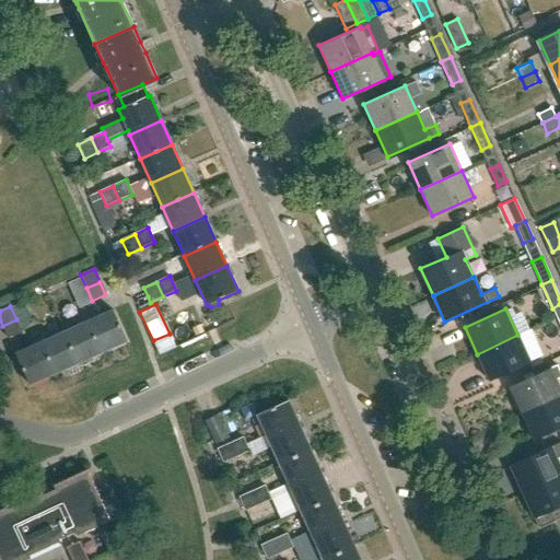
[(88,322),(63,333),(78,363),(102,352),(126,341),(112,311),(88,322)]
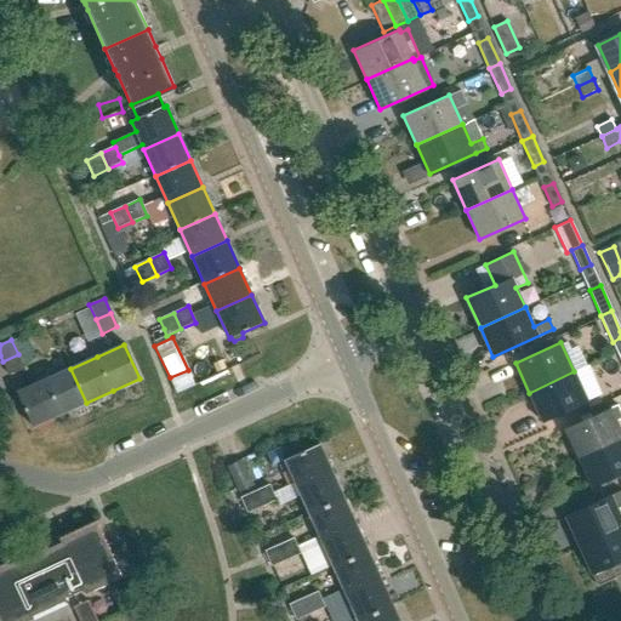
[(18,354),(3,362),(9,375),(24,369),(18,354)]
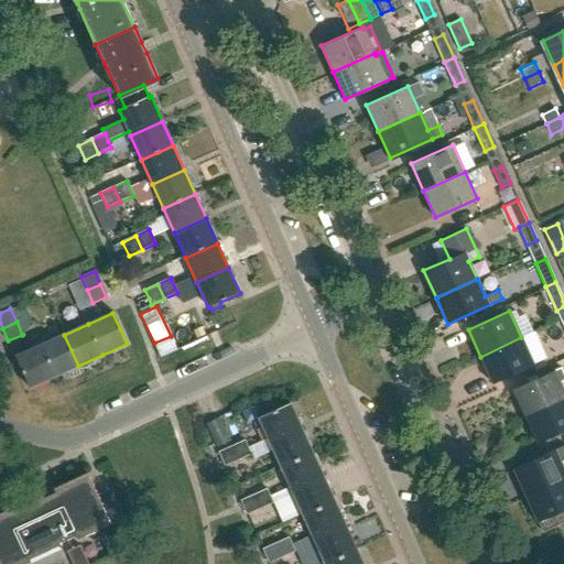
[(54,377),(78,366),(64,335),(40,345),(15,357),(30,388),(54,377)]
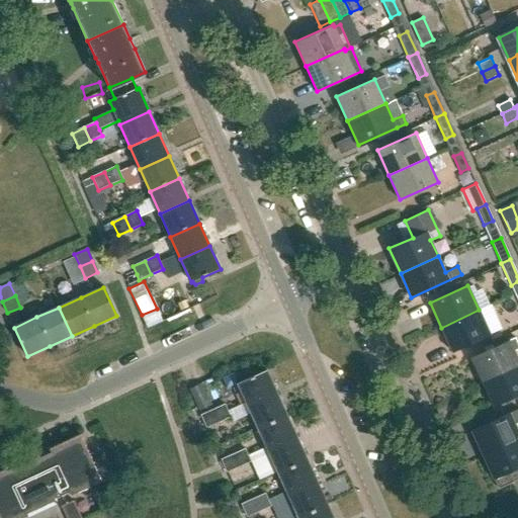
[(479,310),(441,328),(452,352),(490,335),(479,310)]
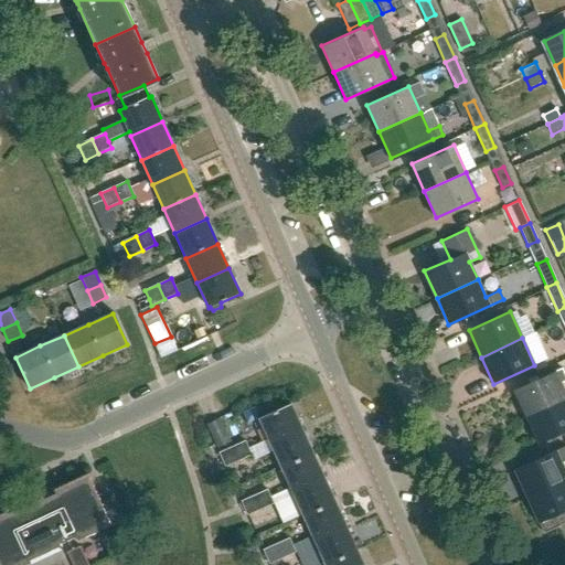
[(525,416),(564,397),(564,392),(561,383),(564,381),(564,373),(562,368),(555,371),(514,390),(525,416)]
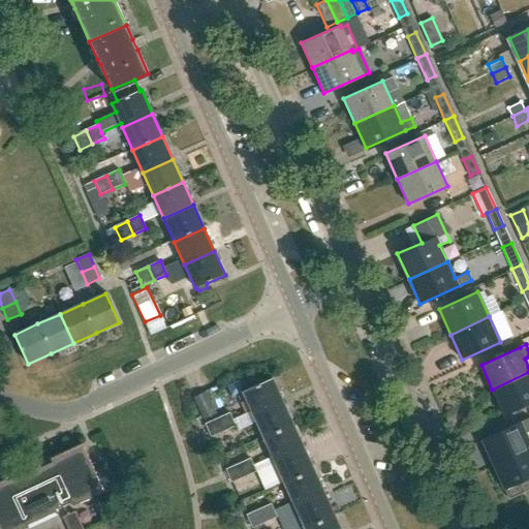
[(528,372),(492,390),(503,414),(528,403),(528,372)]
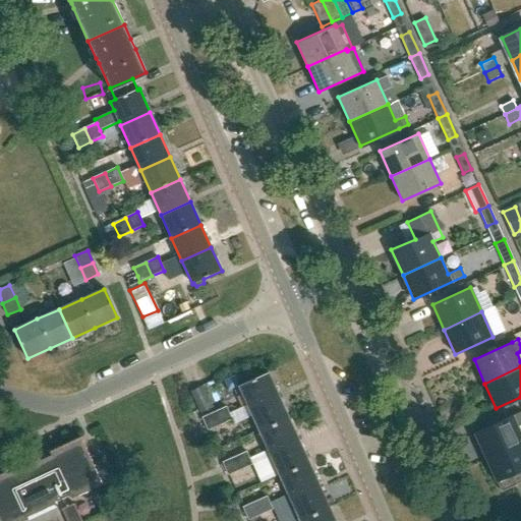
[(269,372),(239,386),(249,409),(279,396),(269,372)]
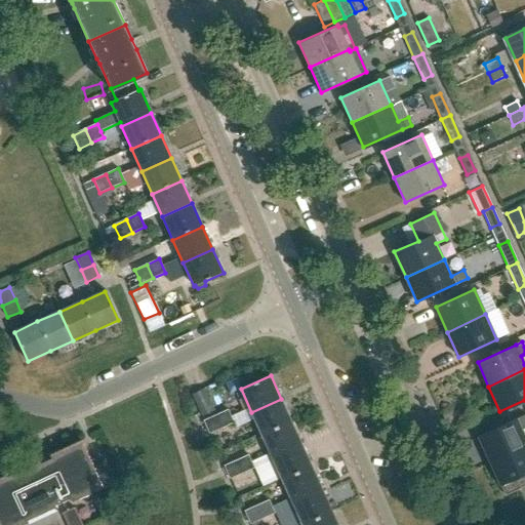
[(202,417),(203,416),(214,411),(204,389),(191,395),(200,413),(202,417)]
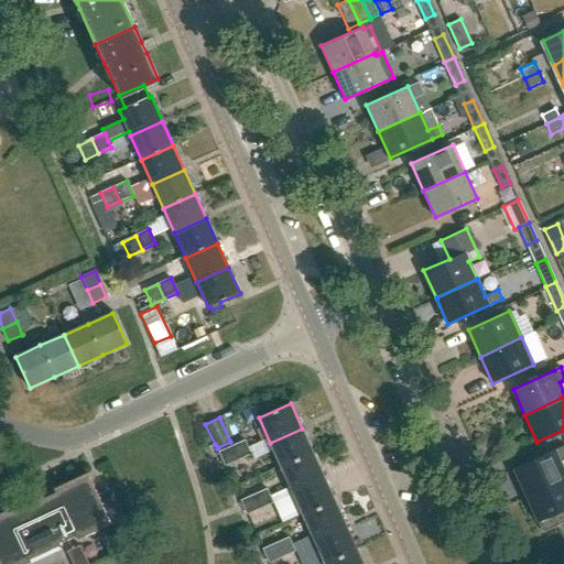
[(302,429),(270,443),(281,467),(313,453),(302,429)]
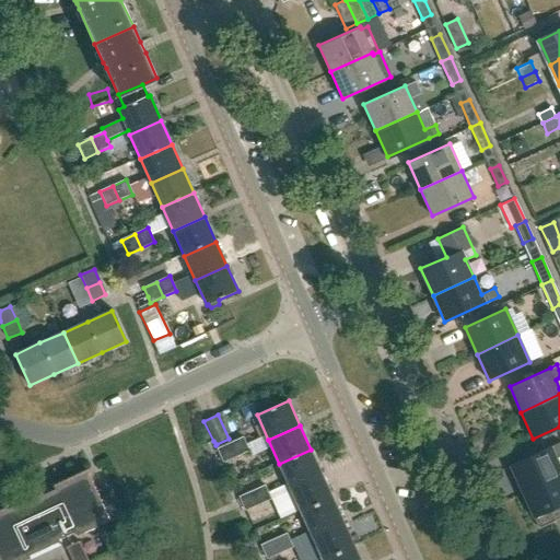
[(231,443),(236,457),(249,452),(243,438),(231,443)]
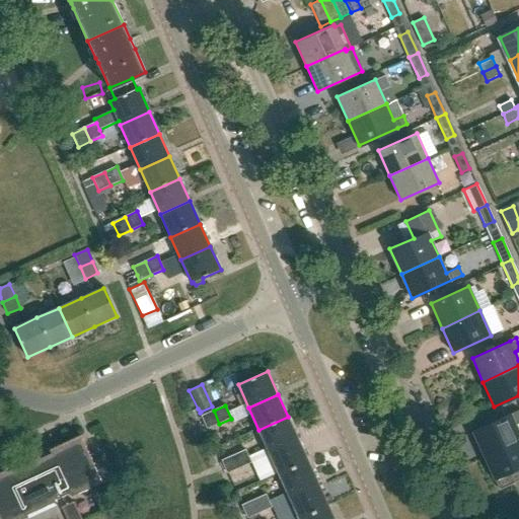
[(207,430),(219,424),(214,411),(201,417),(207,430)]
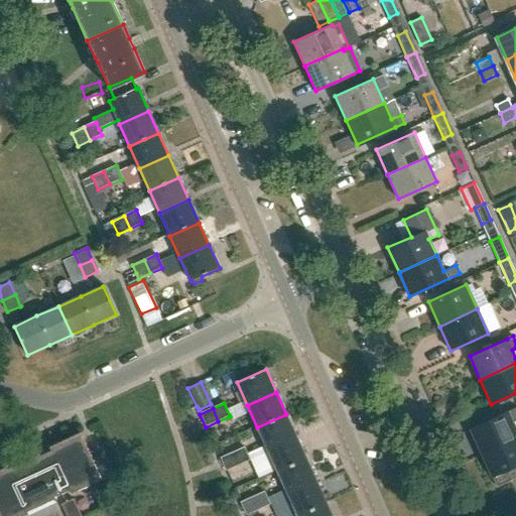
[(481,453),(515,436),(515,432),(506,411),(470,428),(481,453)]
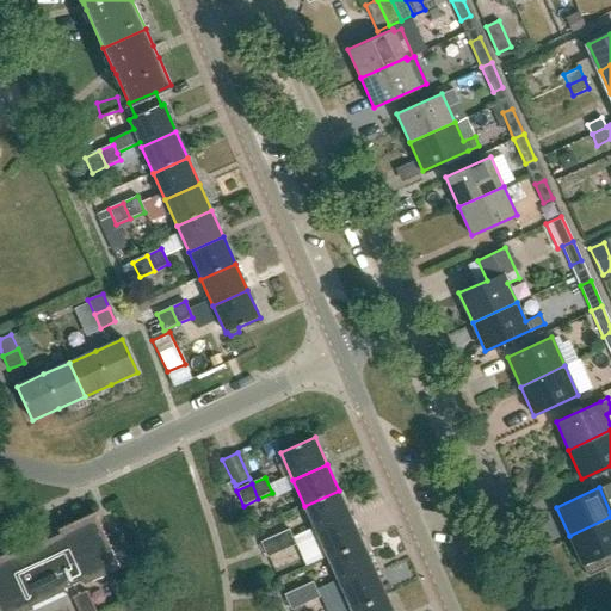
[(316,532),(351,517),(339,491),(304,506),(316,532)]
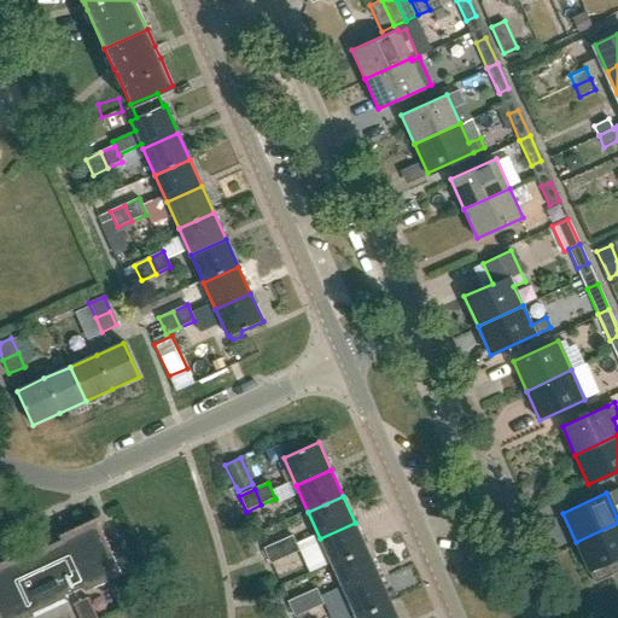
[(111,553),(95,519),(59,536),(60,540),(47,546),(46,542),(44,542),(45,544),(13,559),(9,561),(7,559),(0,563),(0,617),(28,617),(34,616),(33,613),(69,596),(70,599),(71,598),(70,594),(83,588),(85,592),(135,569),(135,567),(134,567),(122,548),(111,553)]
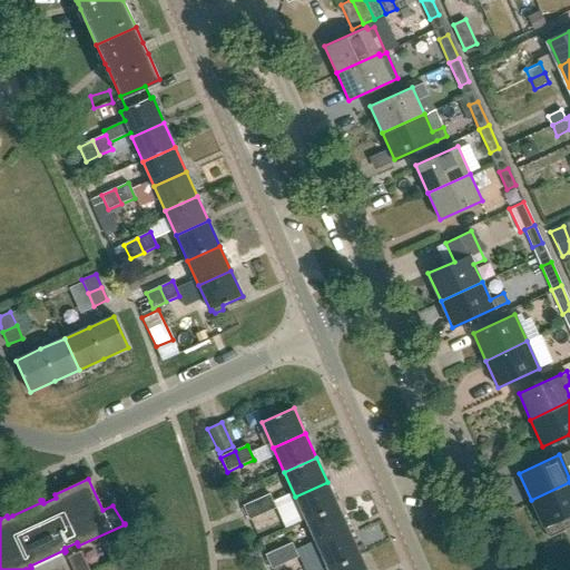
[(306,522),(338,507),(327,482),(295,497),(306,522)]
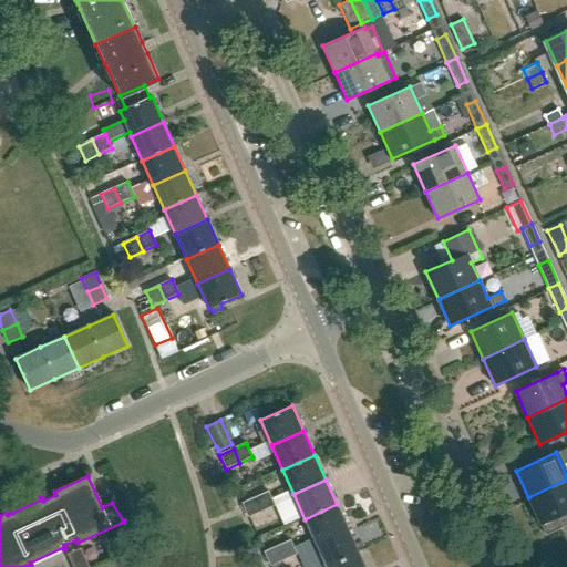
[(566,480),(528,497),(540,525),(545,535),(562,527),(557,517),(566,513),(566,480)]
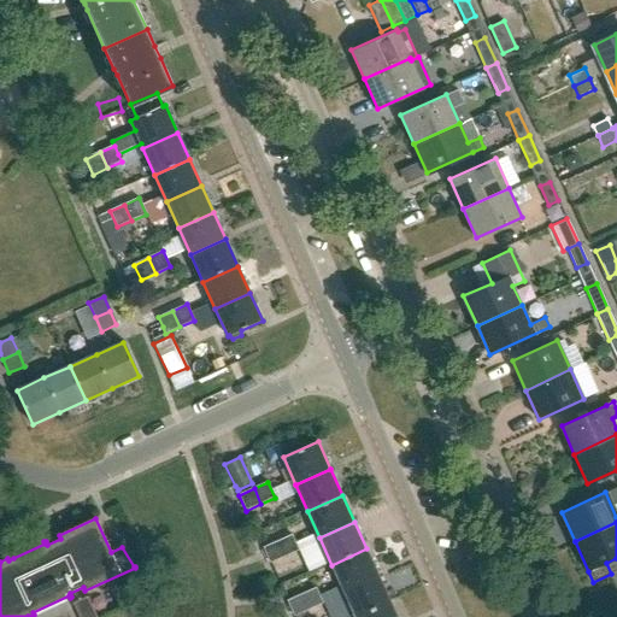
[(278,541),(285,557),(299,551),(292,535),(278,541)]
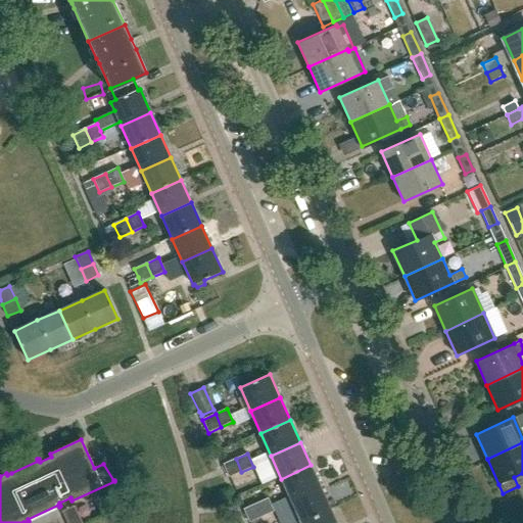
[(229,477),(241,472),(236,459),(223,465),(229,477)]
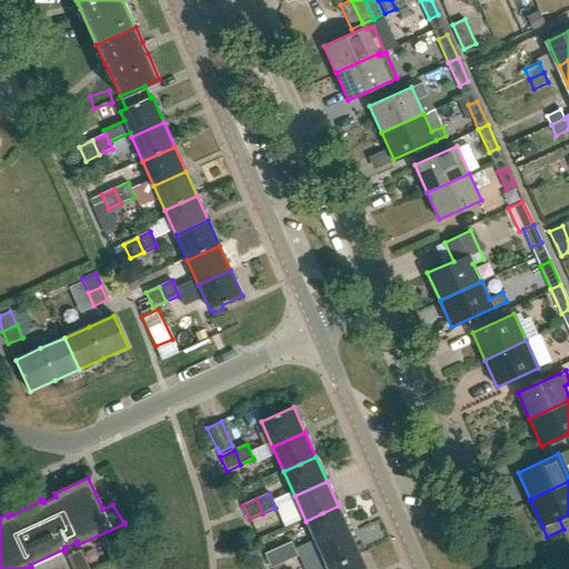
[(338,506),(306,521),(317,546),(349,531),(338,506)]
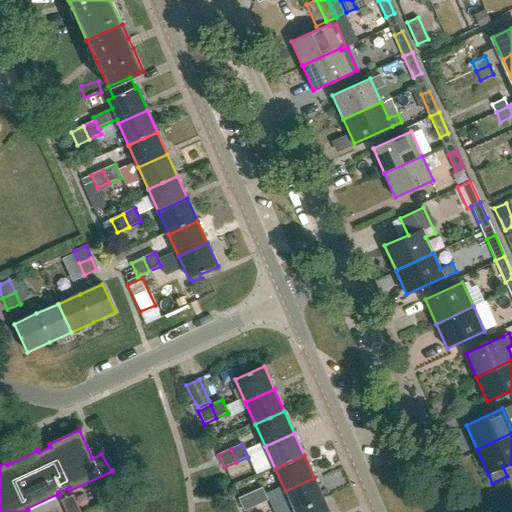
[(295,511),(297,511),(324,500),(314,478),(285,491),(295,511)]
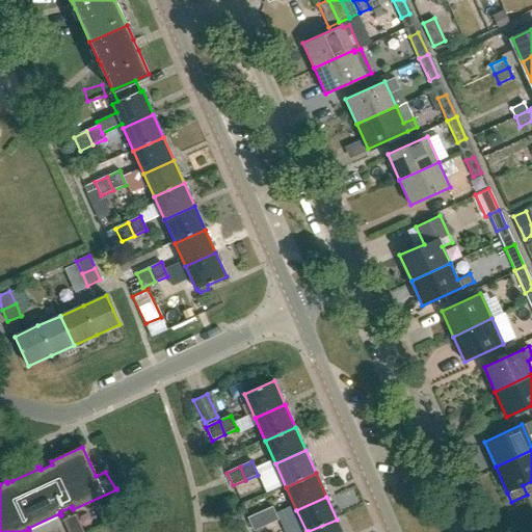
[(260,512),(266,526),(278,521),(272,507),(260,512)]
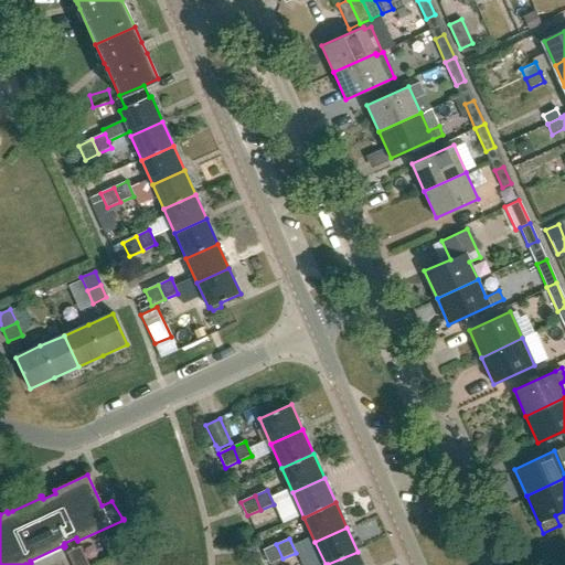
[(269,564),(283,558),(276,544),(263,551),(269,564)]
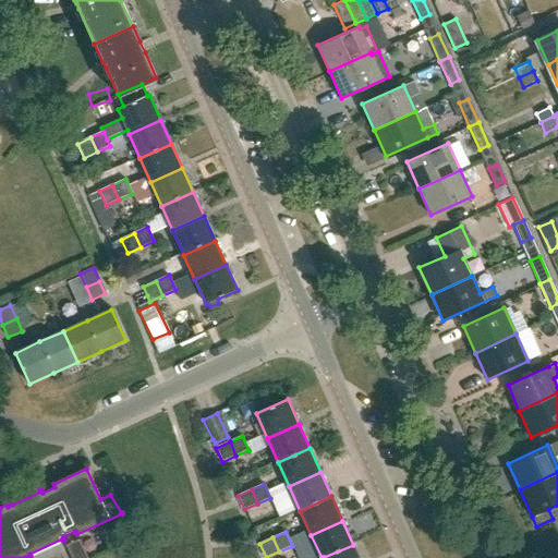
[(86,557),(79,540),(65,546),(71,557),(86,557)]
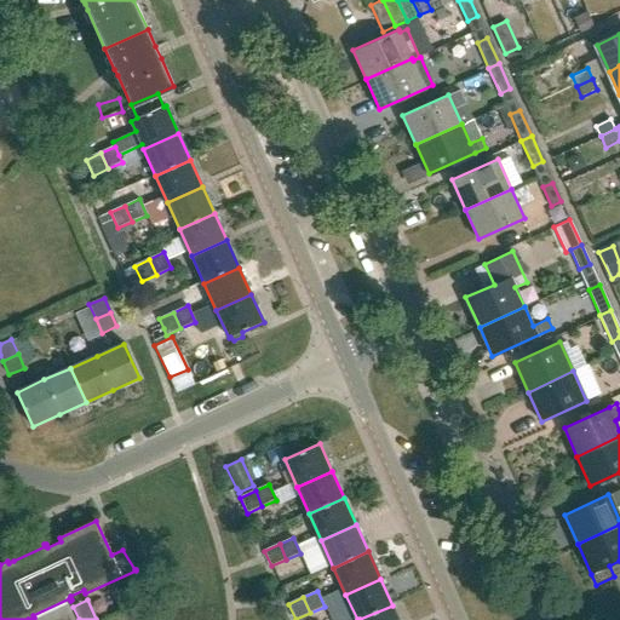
[(399,619),(392,606),(360,619),(399,619)]
